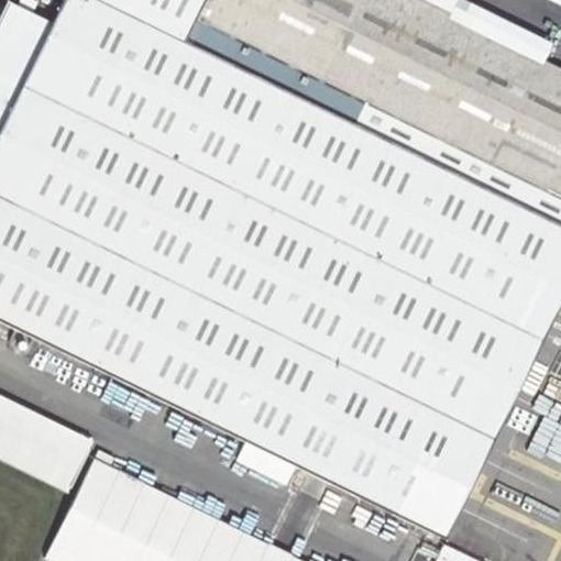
[(0,130),(54,20),(14,0),(9,0),(0,19),(0,130)]
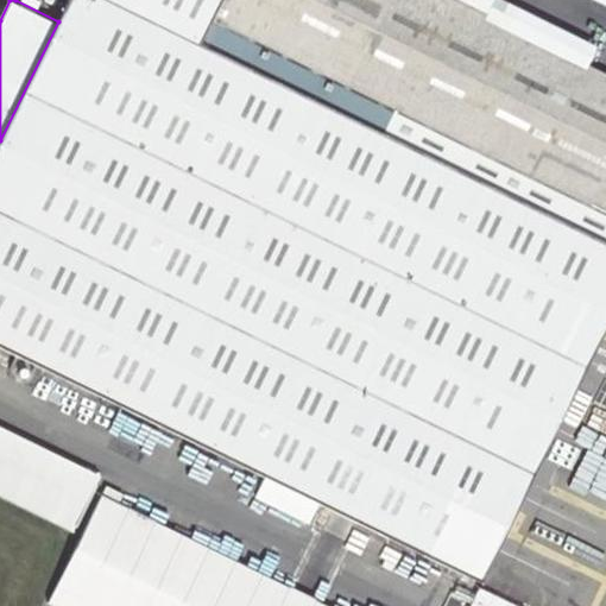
[(201,45),(107,0),(68,0),(58,21),(0,140),(0,346),(467,576),(605,290),(605,244),(411,149),(383,134),(373,130),(237,63),(227,58),(222,57),(214,52),(201,45)]
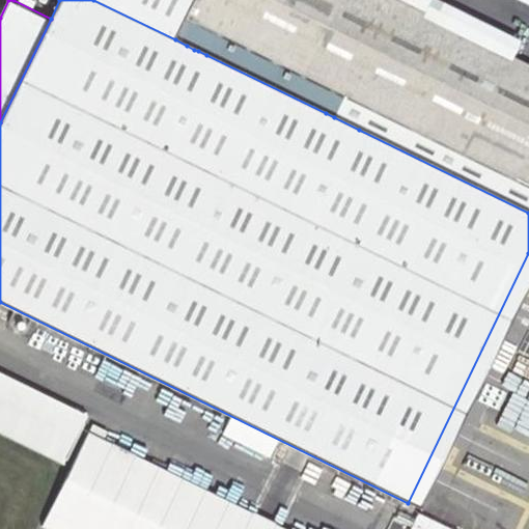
[(528,0),(93,0),(175,39),(194,0),(528,0)]
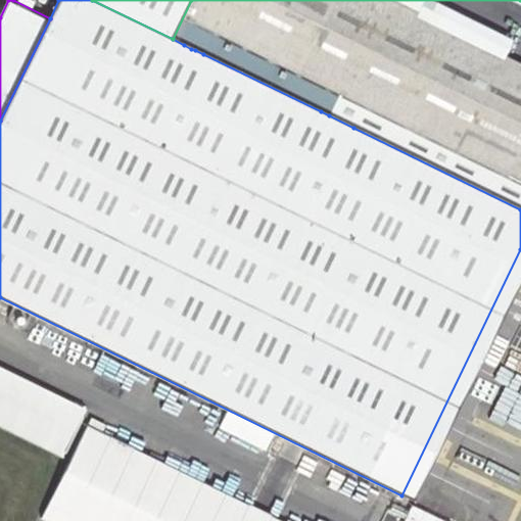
[(520,67),(411,14),(383,1),(381,0),(198,0),(190,18),(332,89),(340,92),(366,104),(520,180),(520,67)]
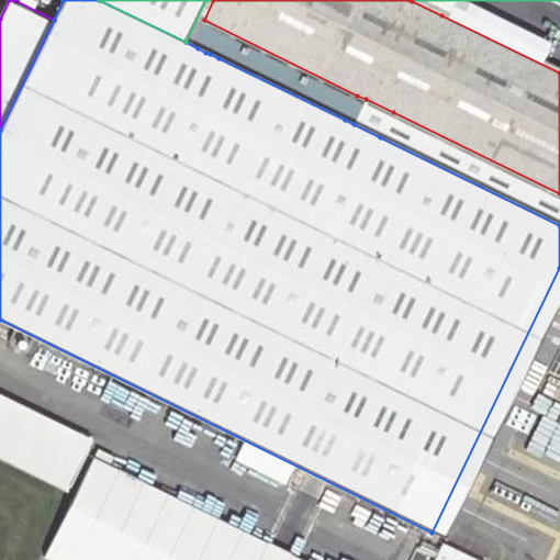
[(412,0),(412,1),(441,15),(448,0),(412,0)]
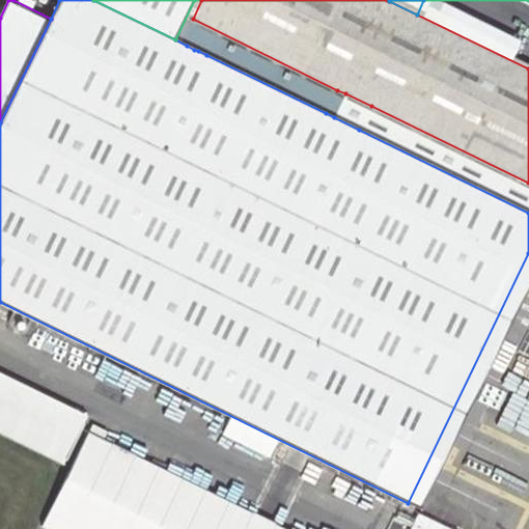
[(190,40),(187,46),(194,50),(197,44),(190,40)]
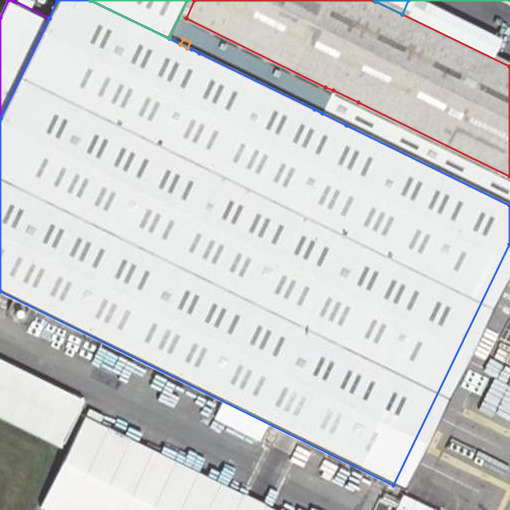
[(194,45),(191,49),(199,53),(202,48),(194,45)]
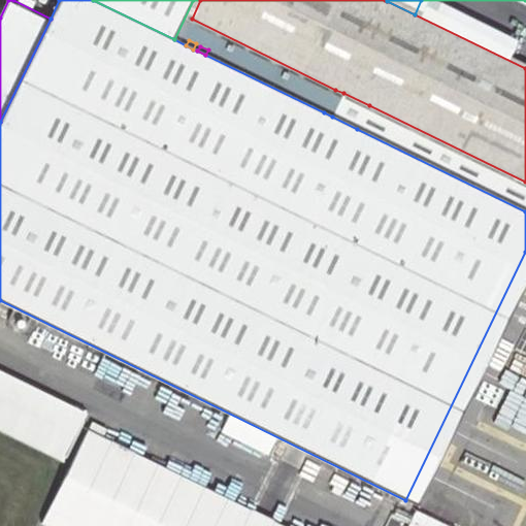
[(325,96),(301,84),(296,95),(319,106),(325,96)]
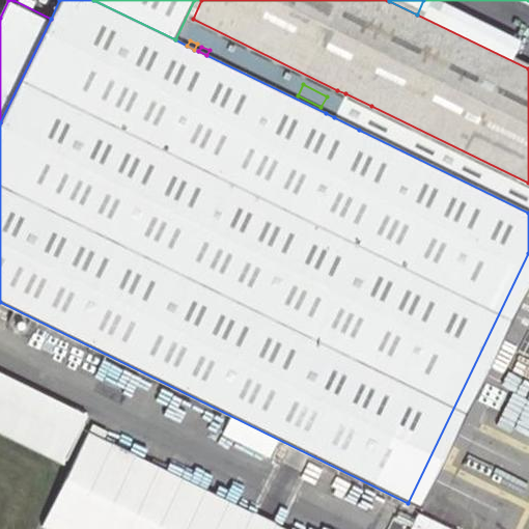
[(337,90),(326,113),(334,117),(345,93),(337,90)]
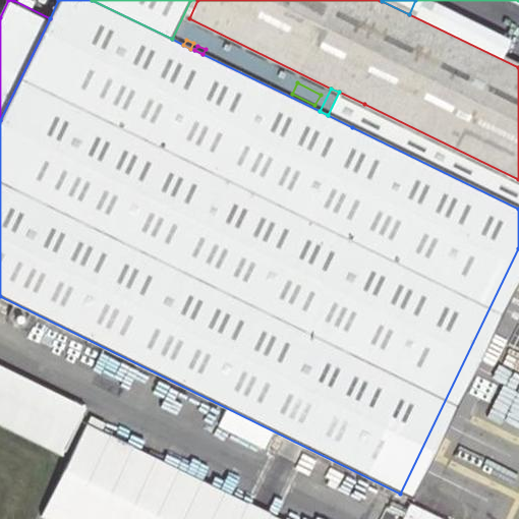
[(339,92),(328,115),(352,127),(364,104),(339,92)]
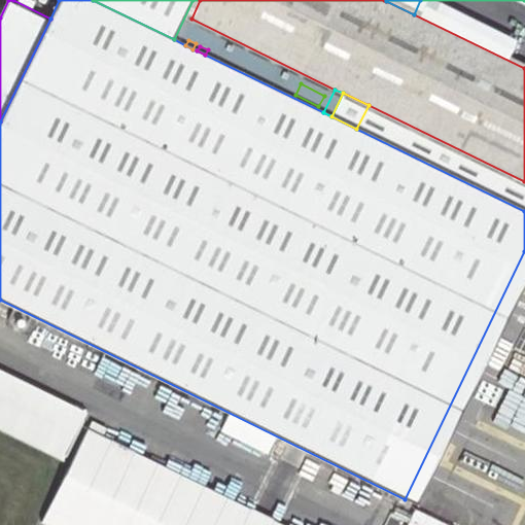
[(0,425),(66,458),(90,411),(0,366),(0,425)]
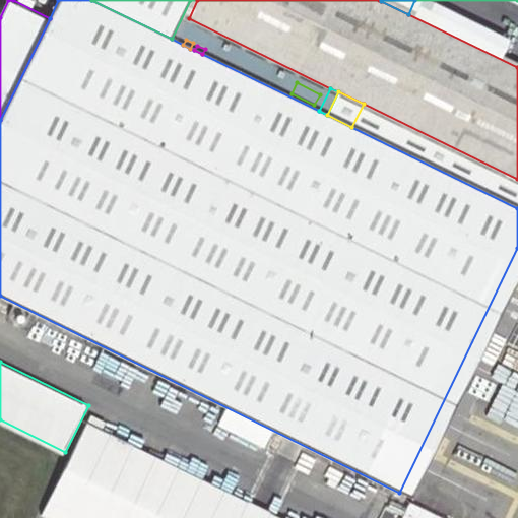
[(279,517),(86,424),(42,515),(46,517),(279,517)]
